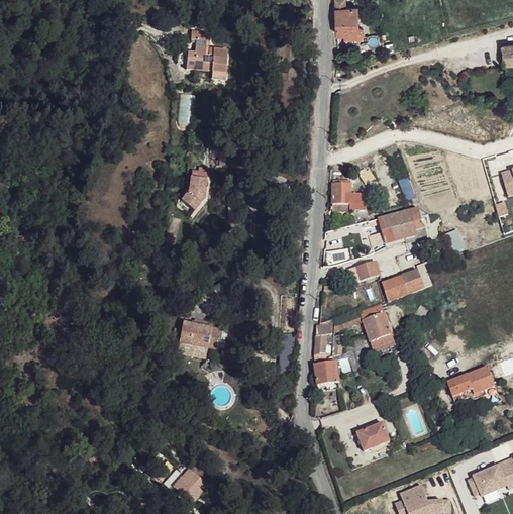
[(335,5),(335,15),(345,15),(344,4),(335,5)]
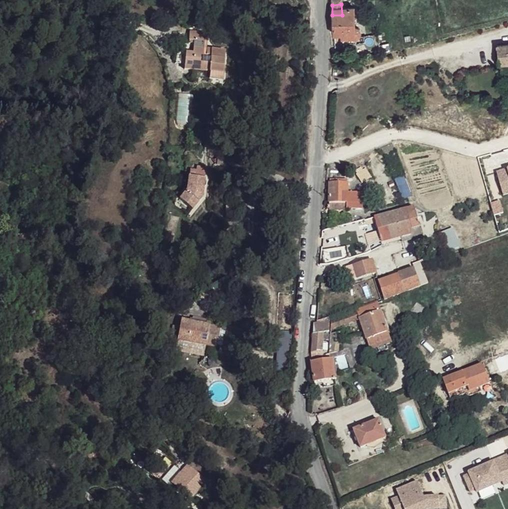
[(356,34),(354,34),(354,14),(342,15),(332,15),(332,42),(340,42),(340,44),(356,44),(359,42),(359,36),(356,34)]
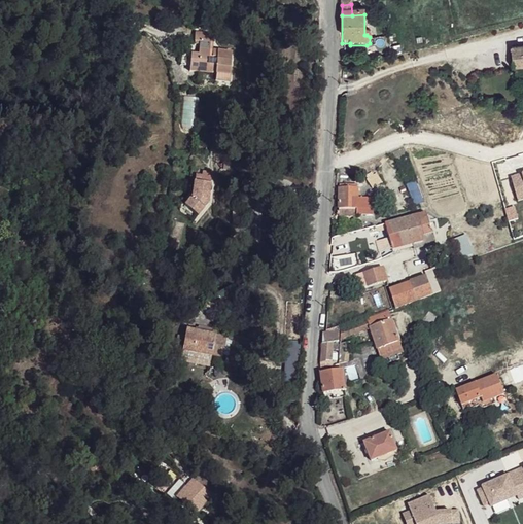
[(196,28),(195,37),(201,38),(212,39),(210,29),(196,28)]
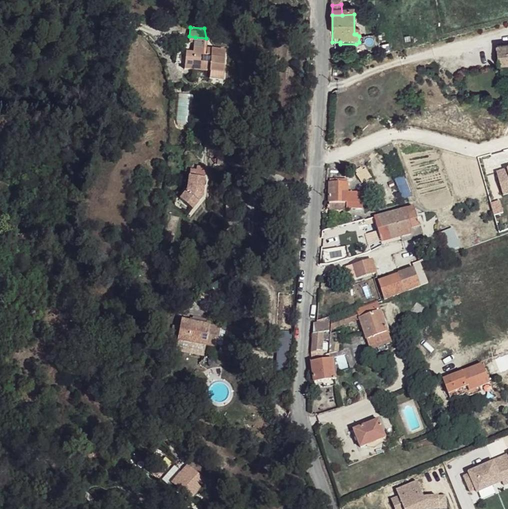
[(195,37),(195,45),(206,47),(206,38),(195,37)]
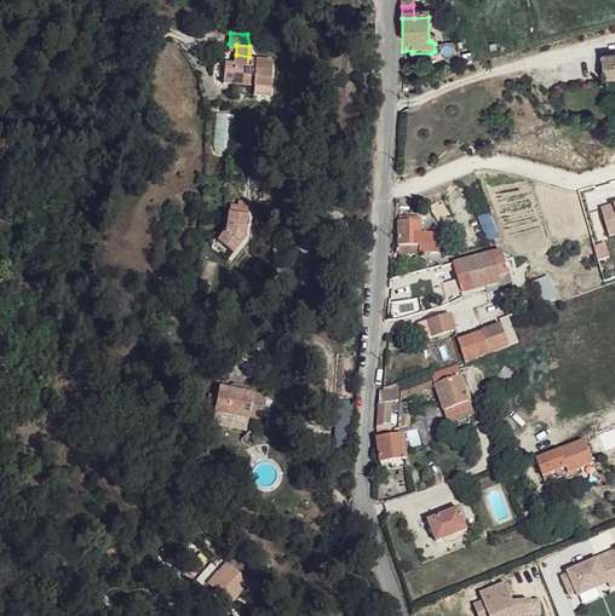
[(222,61),(220,81),(251,84),(253,84),(249,57),(236,55),(235,61),(222,61)]
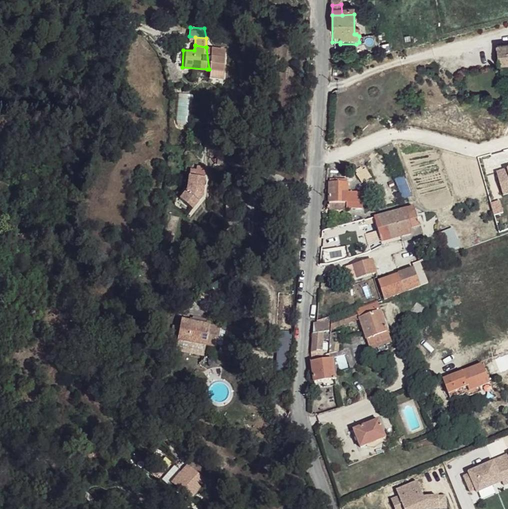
[(206,47),(209,69),(221,70),(222,48),(206,47)]
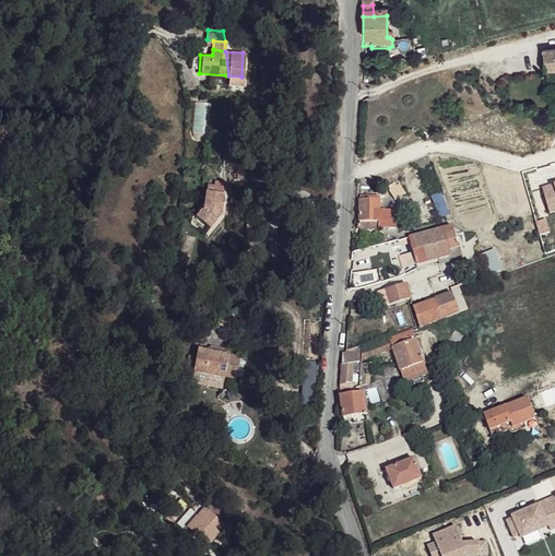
[(554,54),(541,56),(543,77),(554,74),(554,54)]
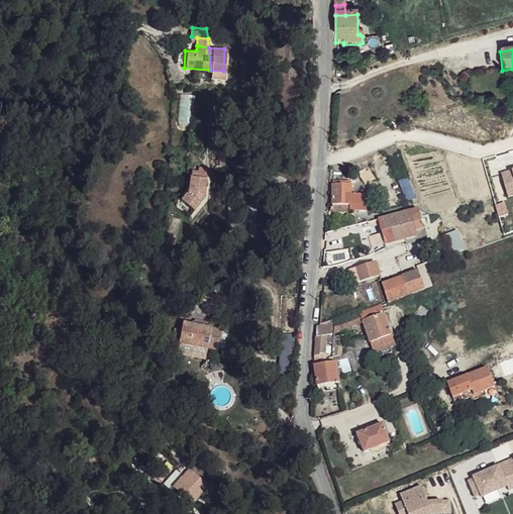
[(211,70),(211,78),(222,79),(223,71),(211,70)]
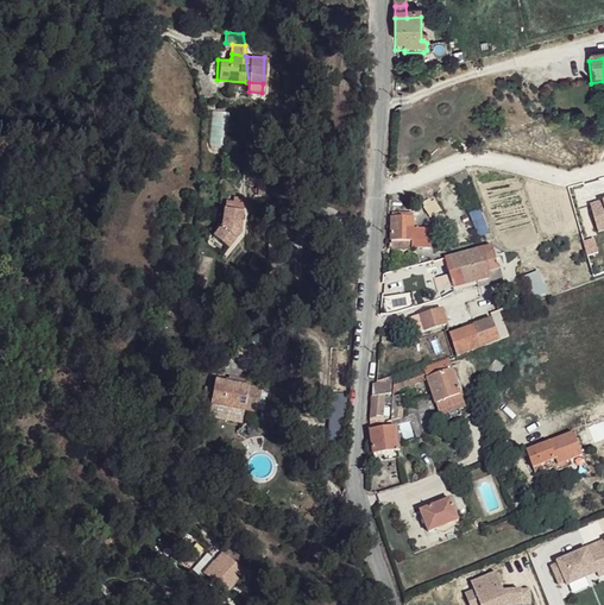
[(389,209),(389,239),(410,239),(410,225),(410,210),(389,209)]
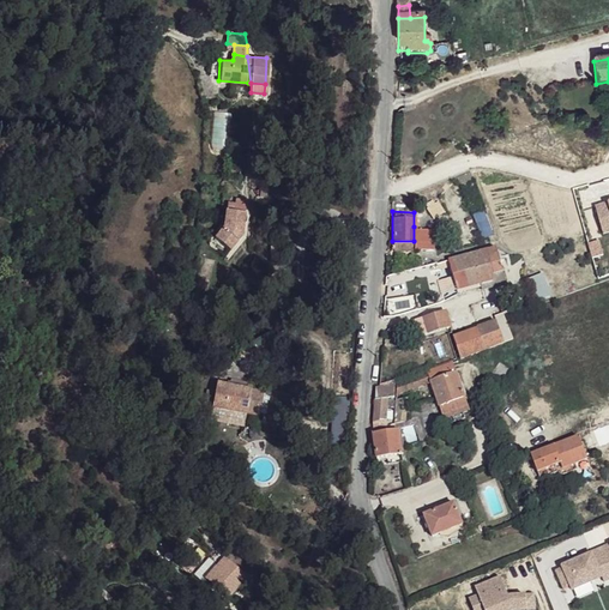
[(414,241),(414,247),(430,247),(433,229),(414,227),(414,241)]
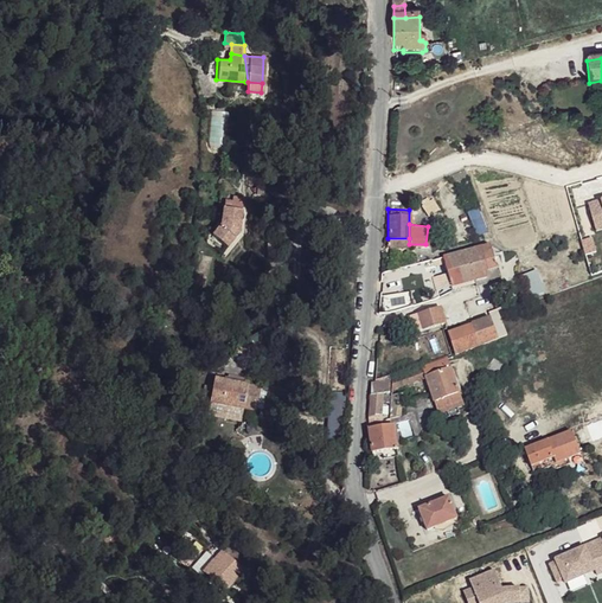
[(217,249),(207,258),(222,271),(235,257),(239,236),(221,232),(217,249)]
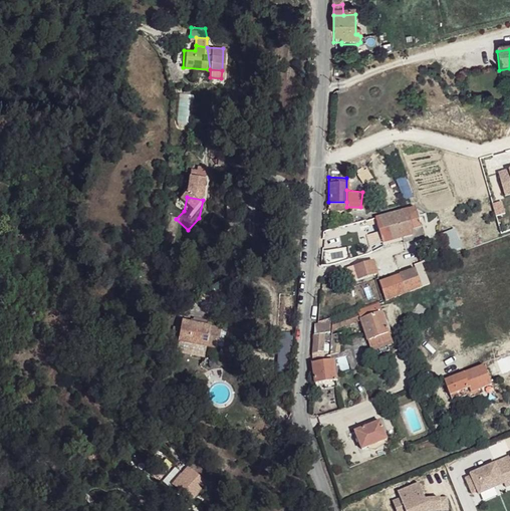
[(397,223),(401,235),(414,233),(408,208),(386,214),(387,224),(397,223)]
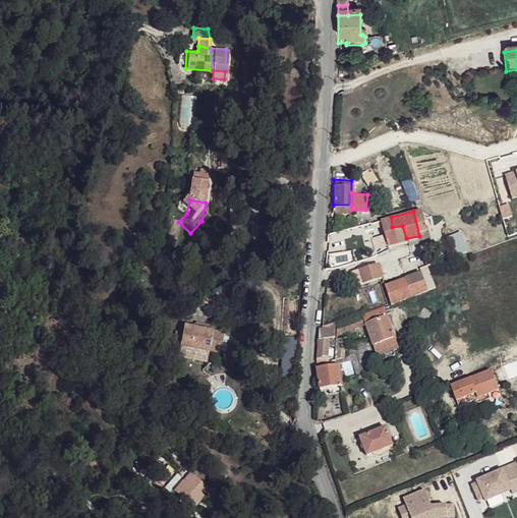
[(376,238),(379,245),(406,238),(402,226),(392,227),(391,217),(374,221),(378,236),(376,238)]
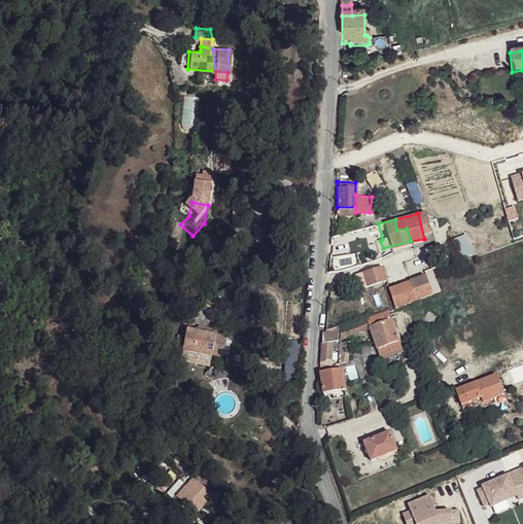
[(450,235),(457,254),(468,249),(462,231),(450,235)]
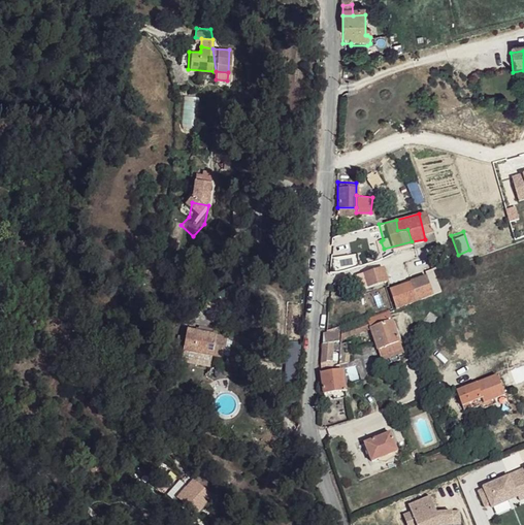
[(358,272),(361,287),(366,285),(387,277),(384,265),(358,272)]
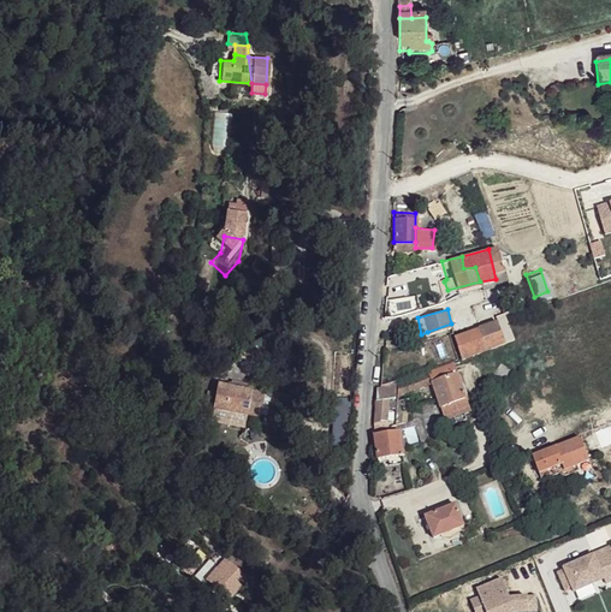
[(496,319),(478,326),(484,349),(503,342),(496,319)]
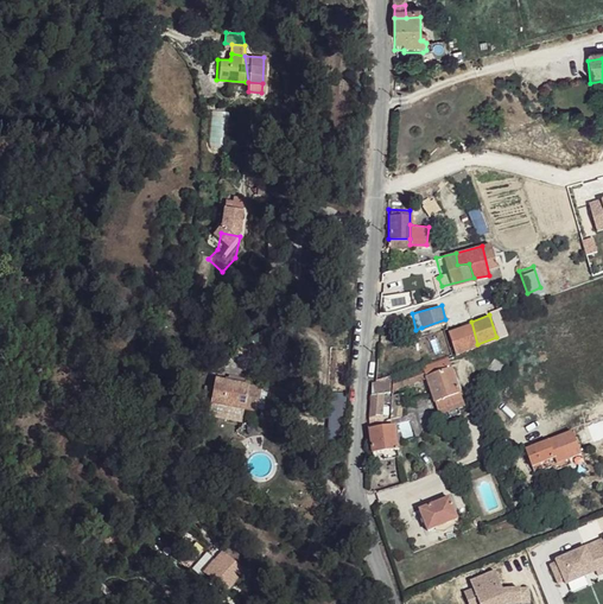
[(471,322),(449,330),(455,351),(477,344),(471,322)]
